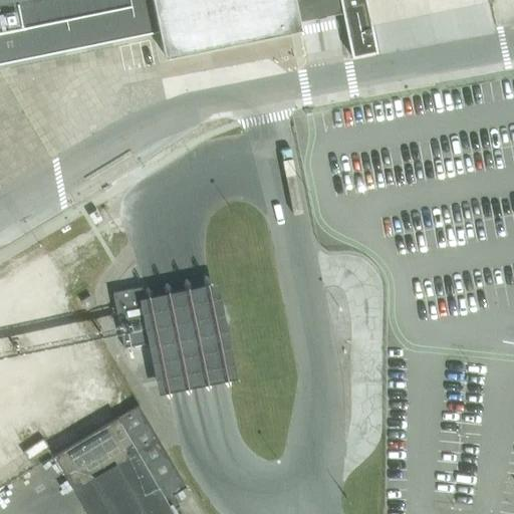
[(0,0),(0,61),(15,58),(159,29),(164,54),(299,26),(298,20),(294,0),(338,0),(341,11),(344,25),(350,56),(376,51),(365,0),(0,0)]
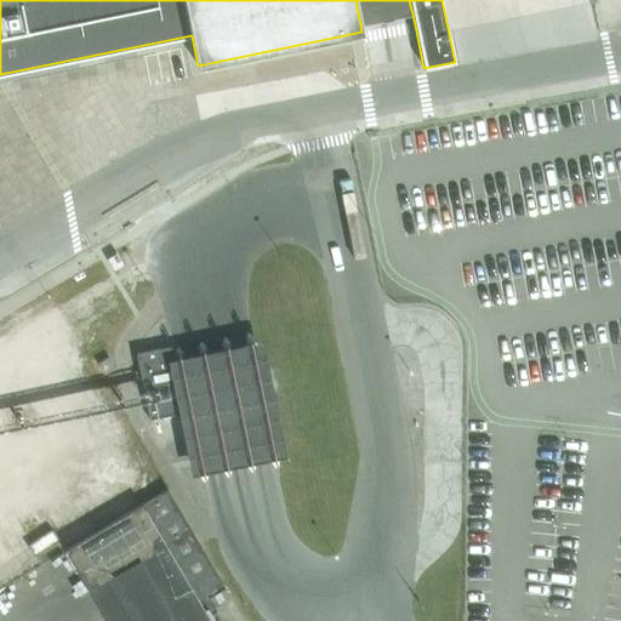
[(355,0),(360,24),(412,13),(409,0),(355,0)]
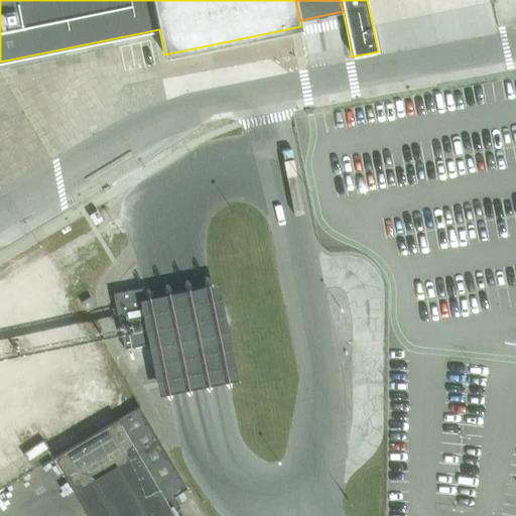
[(135,297),(156,395),(175,390),(196,386),(216,382),(235,378),(215,280),(195,284),(174,289),(155,293),(135,297)]
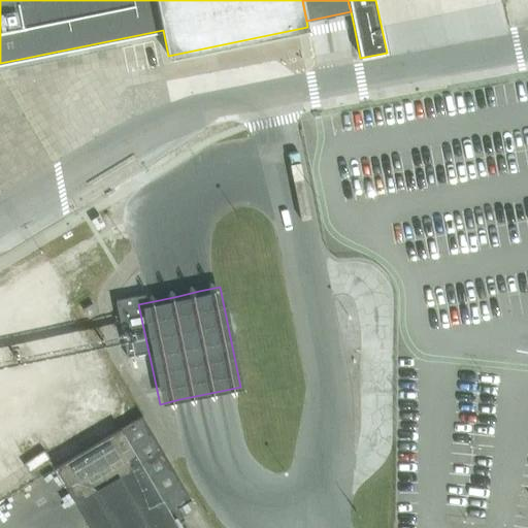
[(124,342),(127,357),(157,351),(145,294),(116,300),(122,334),(124,342)]
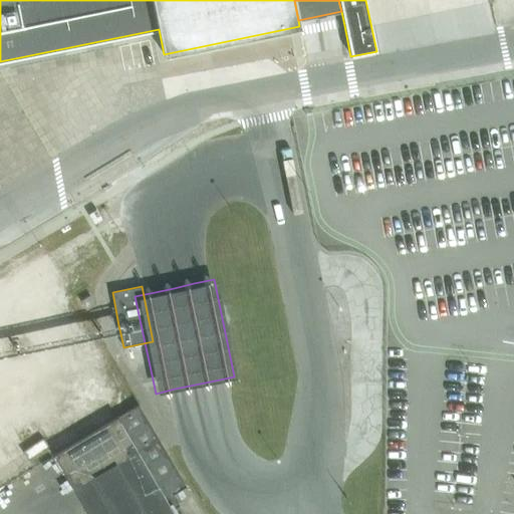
[(90,295),(81,300),(86,309),(95,304),(90,295)]
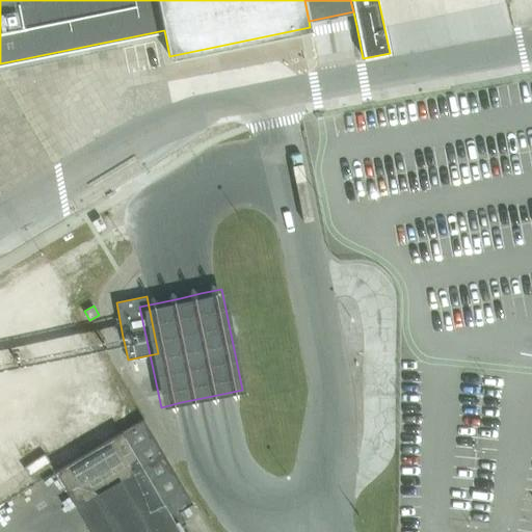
[(94,531),(180,531),(177,527),(170,515),(180,510),(193,502),(182,484),(142,418),(55,468),(94,531)]
